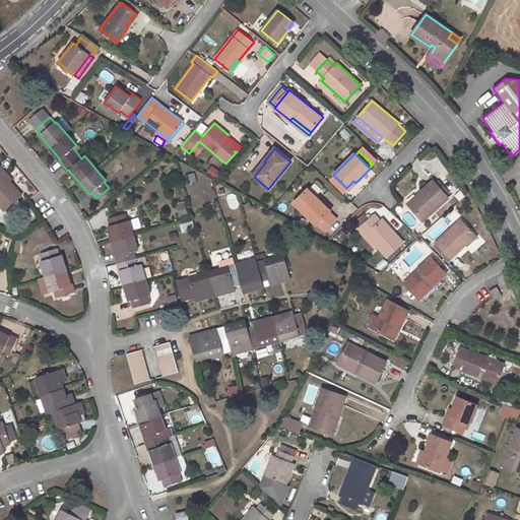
[(22,196),(2,173),(4,171),(0,166),(0,205),(5,211),(22,196)]
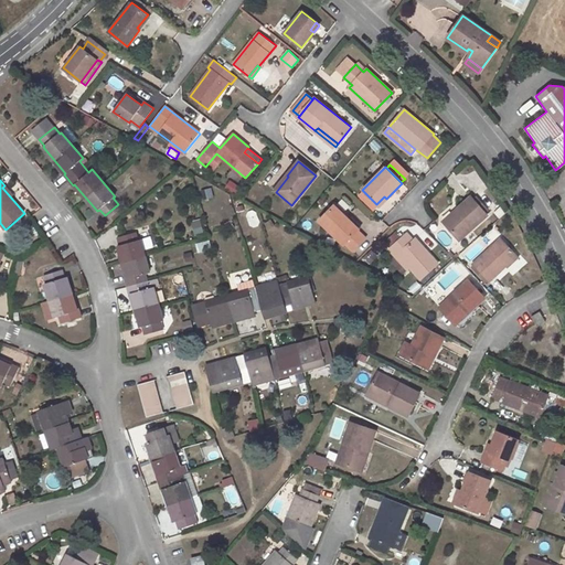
[(232,181),(226,187),(234,194),(240,190),(232,181)]
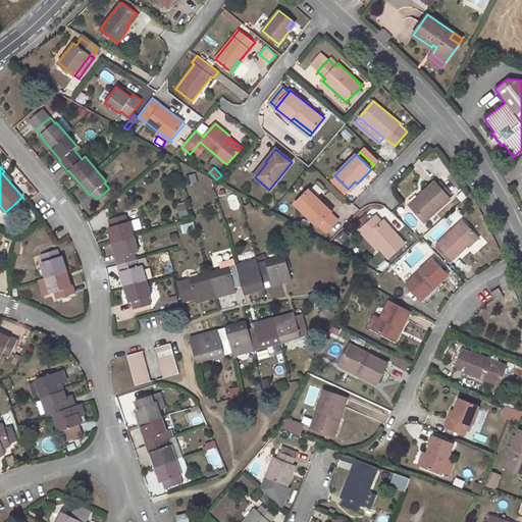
[(435,181),(423,193),(425,196),(412,208),(424,221),(451,199),(448,196),(438,185),(435,181)]
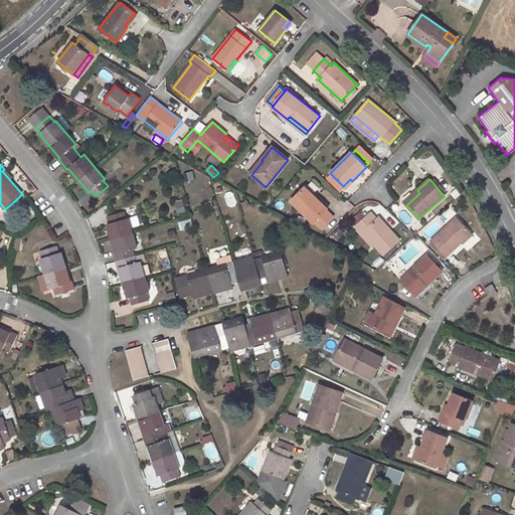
[(436,180),(433,182),(442,193),(445,191),(436,180)]
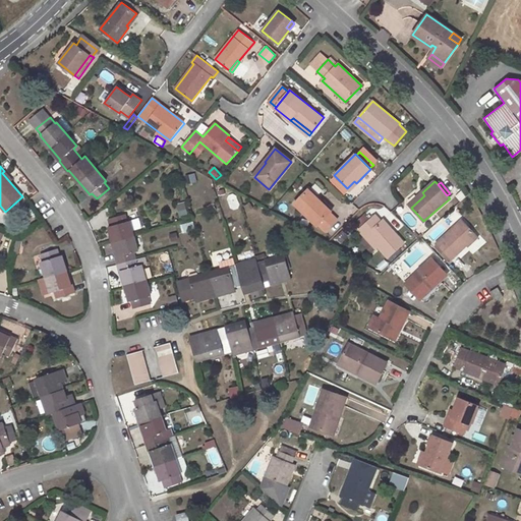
[(309,189),(294,204),(317,226),(319,225),(331,214),(332,212),(309,189)]
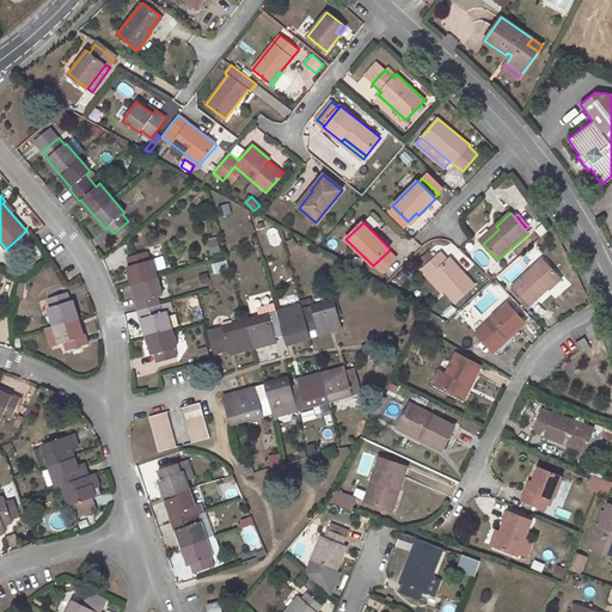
[(271,245),(281,243),(277,226),(268,228),(271,245)]
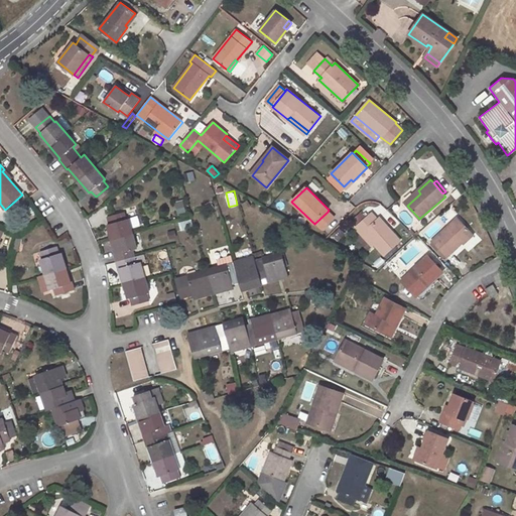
[(418,190),(404,203),(407,206),(420,194),(418,190)]
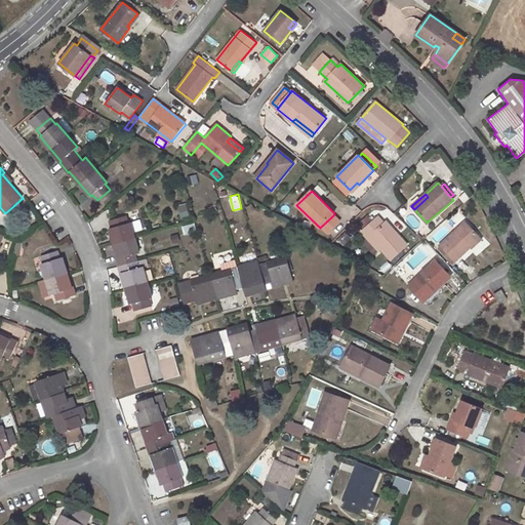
[(189,203),(178,205),(182,217),(192,215),(189,203)]
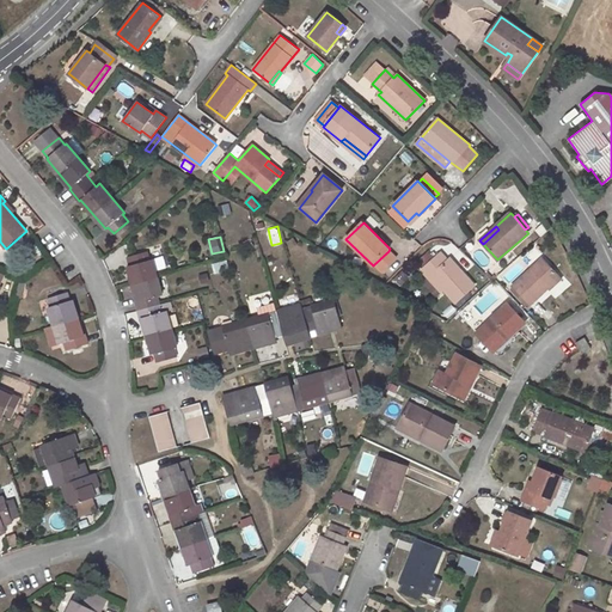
[(518,275),(542,254),(536,245),(510,268),(518,275)]
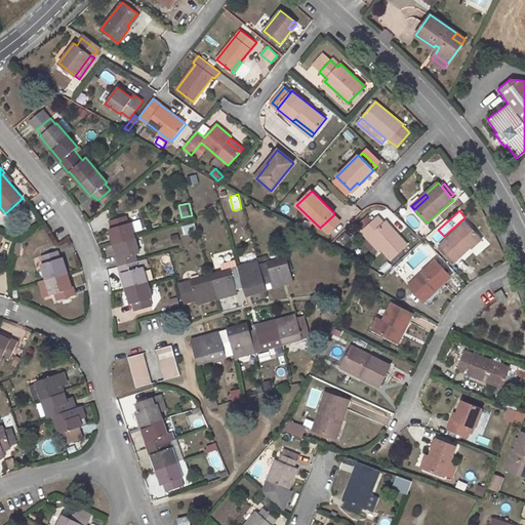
[(333,215),(321,227),(328,233),(339,221),(333,215)]
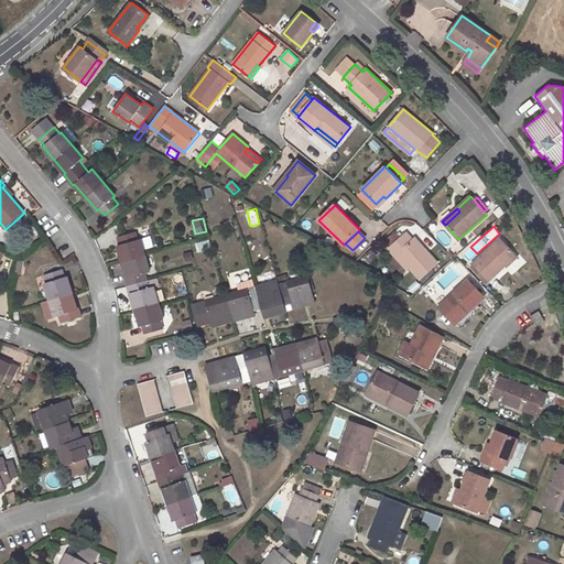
[(163,328),(161,321),(163,320),(154,286),(149,288),(145,273),(150,272),(141,239),(139,239),(137,232),(118,237),(120,245),(118,245),(127,278),(125,279),(129,293),(131,292),(141,326),(142,326),(144,334),(163,328)]
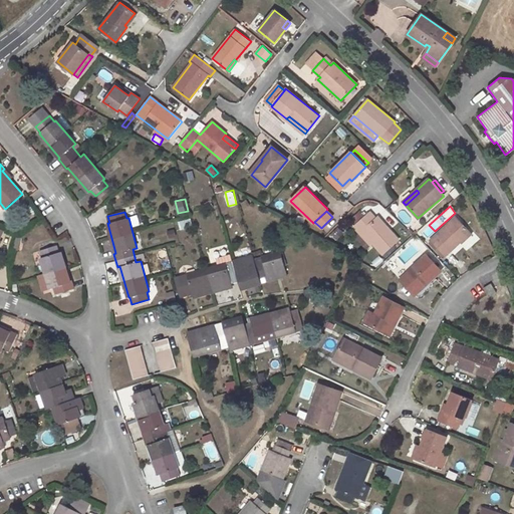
[(370,213),(353,227),(359,234),(362,232),(382,254),(400,240),(378,217),(375,218),(370,213)]
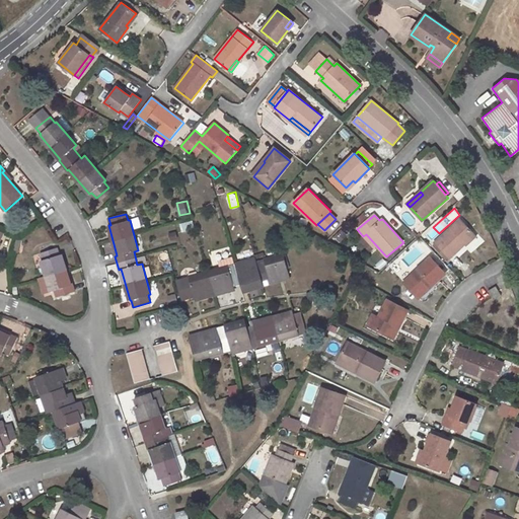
[(136,229),(143,227),(140,216),(133,218),(136,229)]
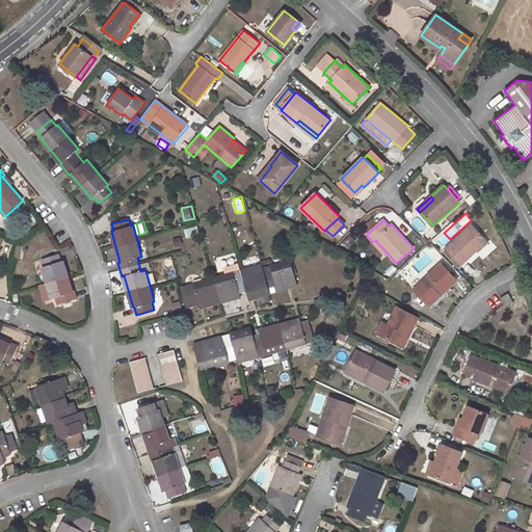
[(472,224),(446,248),(460,264),(486,241),(472,224)]
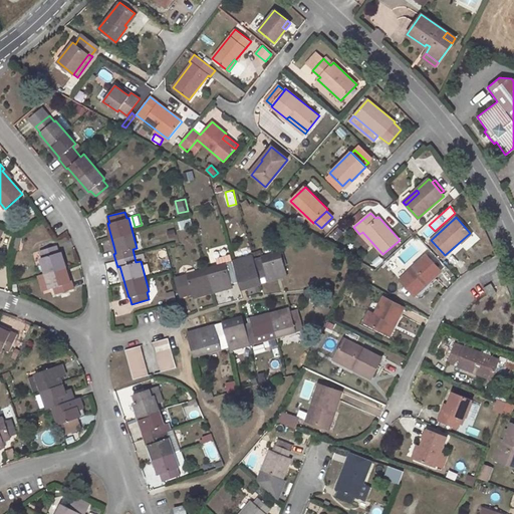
[(338,226),(331,234),(337,240),(344,232),(338,226)]
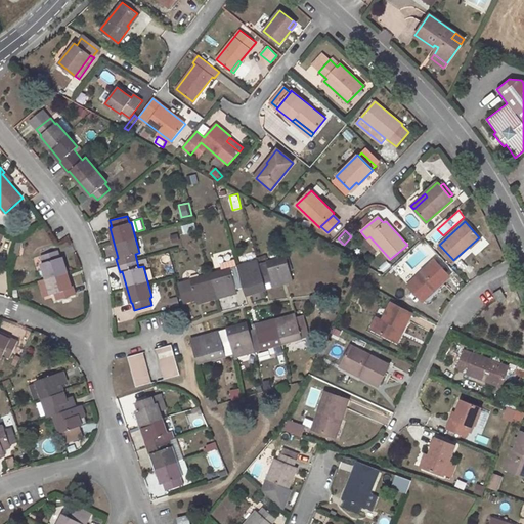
[(57,251),(42,255),(44,263),(42,264),(51,294),(56,293),(58,300),(77,294),(75,287),(73,288),(62,257),(60,258),(57,251)]
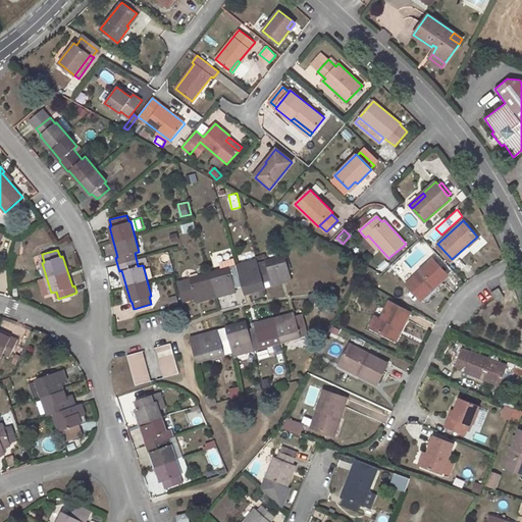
[(233,292),(232,288),(248,283),(250,291),(281,282),(280,278),(291,275),(285,256),(258,263),(257,259),(183,280),(188,300),(198,298),(199,301),(233,292)]
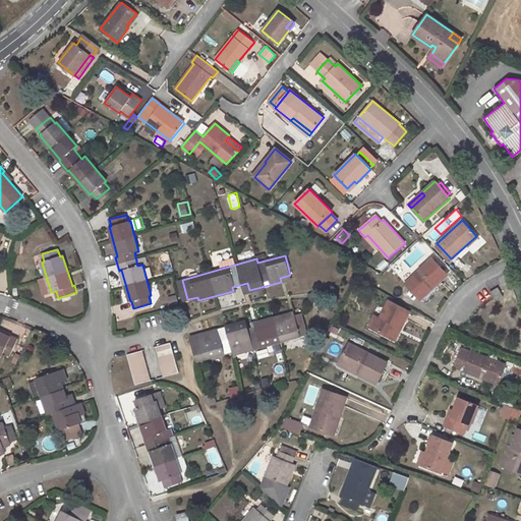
[(234,257),(220,259),(221,266),(235,264),(234,257)]
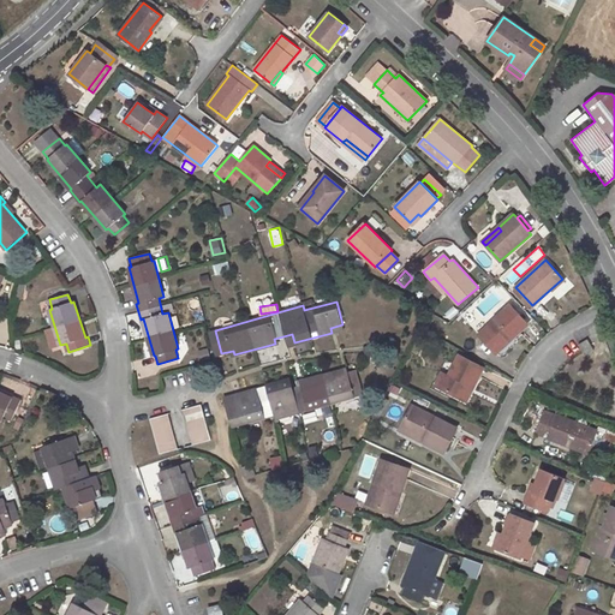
[(511,305),(478,334),(493,350),(509,334),(513,338),(527,324),(511,305)]
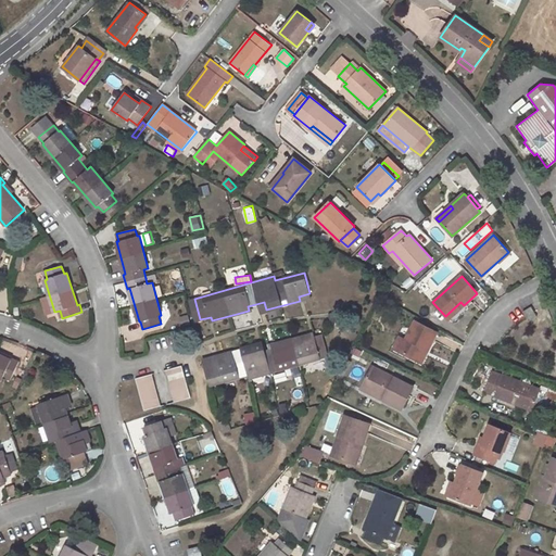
[(460,302),(445,316),(449,319),(464,305),(460,302)]
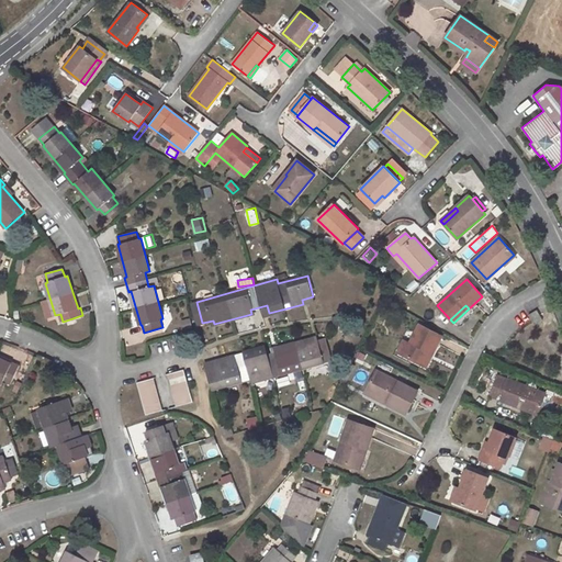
[(537,310),(528,315),(534,325),(542,319),(537,310)]
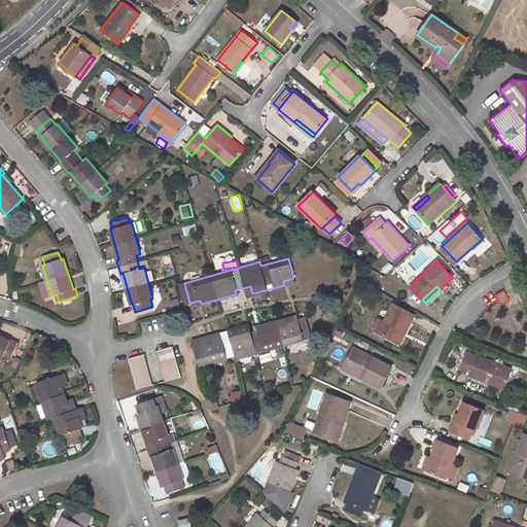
[(171,300),(173,308),(181,306),(179,297),(171,300)]
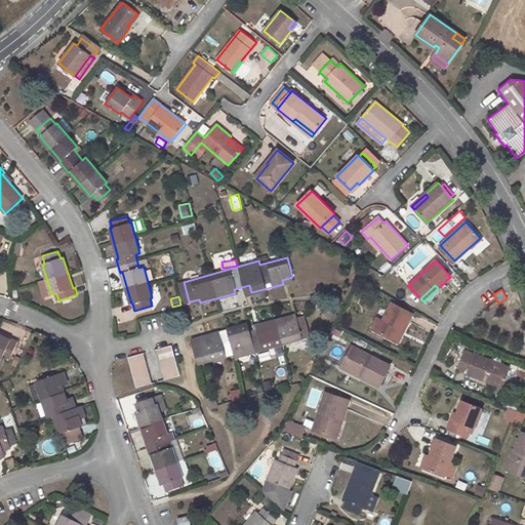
[(377,318),(371,328),(395,340),(401,329),(404,331),(412,314),(392,304),(384,320),(377,318)]
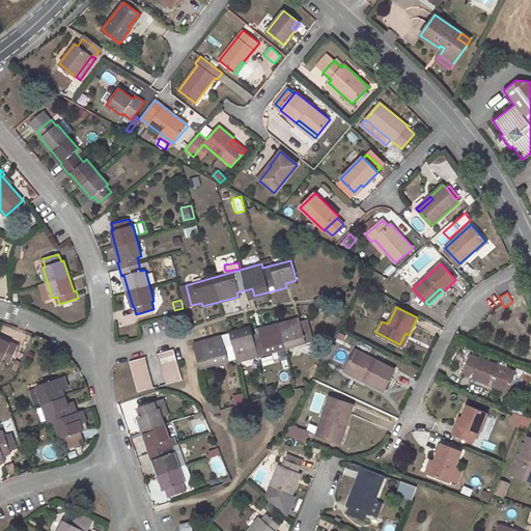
[(214,342),(195,347),(200,367),(236,357),(238,361),(313,339),(308,319),(298,323),(297,318),(261,328),(262,333),(247,336),(245,329),(213,338),(214,342)]
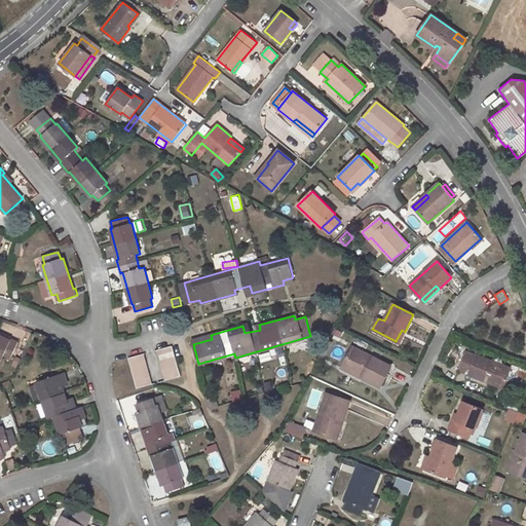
[(402,330),(396,341),(399,343),(405,332),(402,330)]
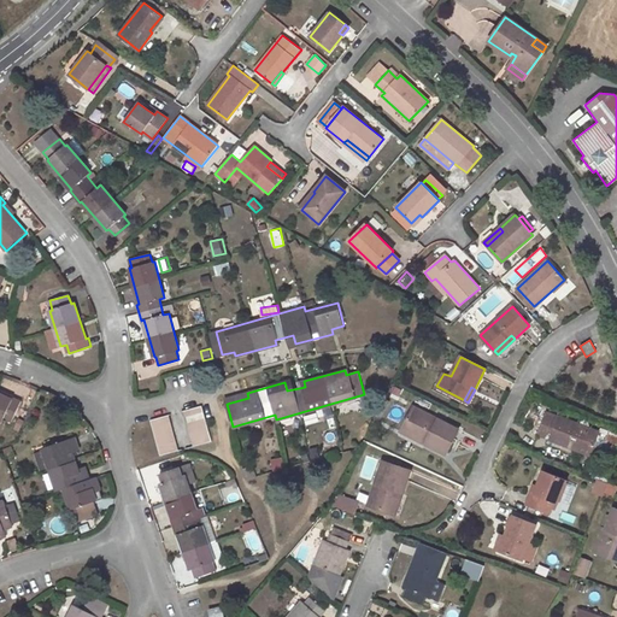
[(0,421),(3,422),(5,417),(12,421),(21,401),(15,398),(13,399),(0,393),(0,421)]
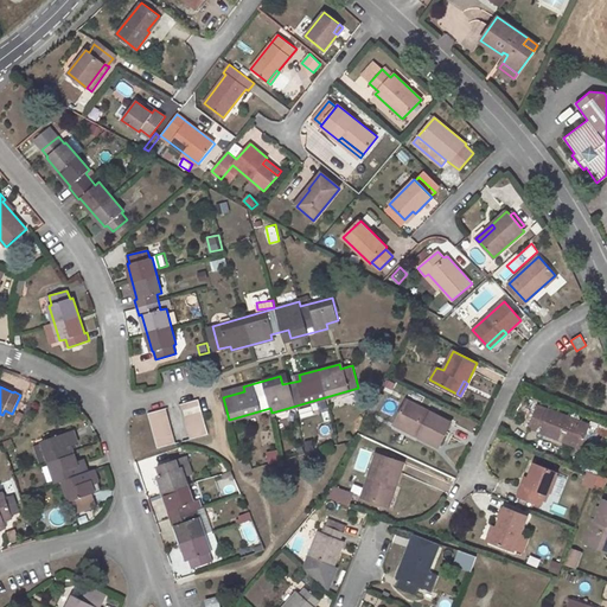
[(371,416),(383,394),(379,393),(368,414),(371,416)]
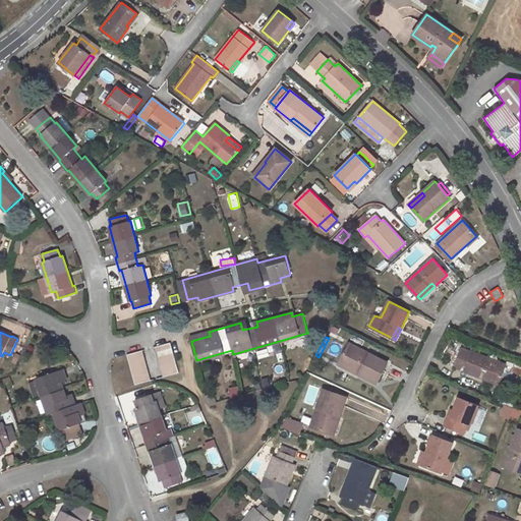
[(170,343),(157,346),(165,377),(178,372),(170,343)]
